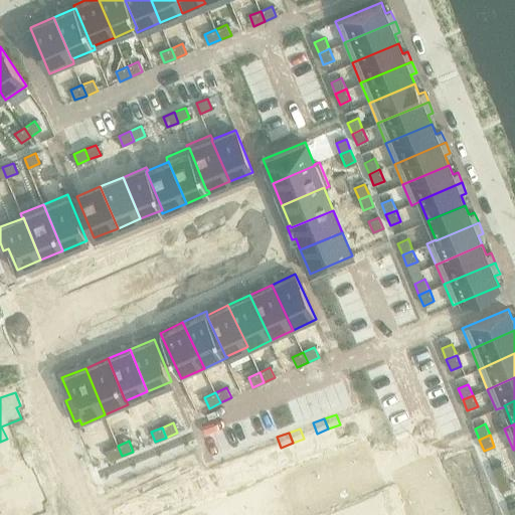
[(264,443),(252,447),(256,457),(268,453),(264,443)]
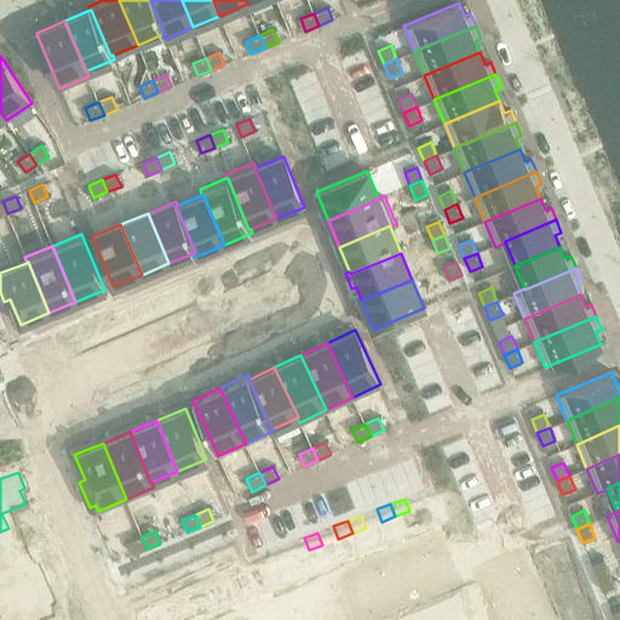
[(142,537),(128,543),(133,555),(147,549),(142,537)]
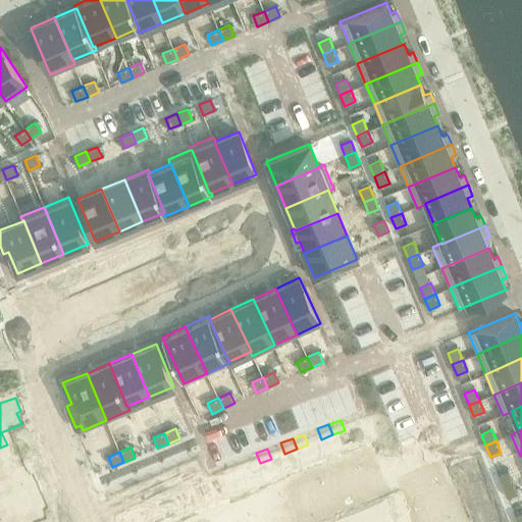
[(256,453),(245,457),(249,468),(260,463),(256,453)]
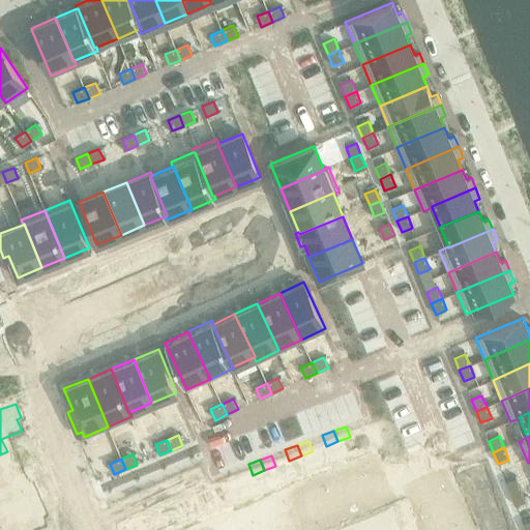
[(367,460),(348,467),(365,512),(385,505),(371,469),(367,460)]
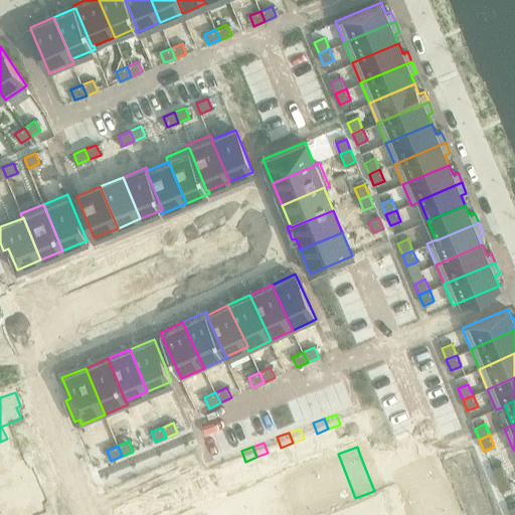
[(190,450),(178,455),(182,465),(194,460),(190,450)]
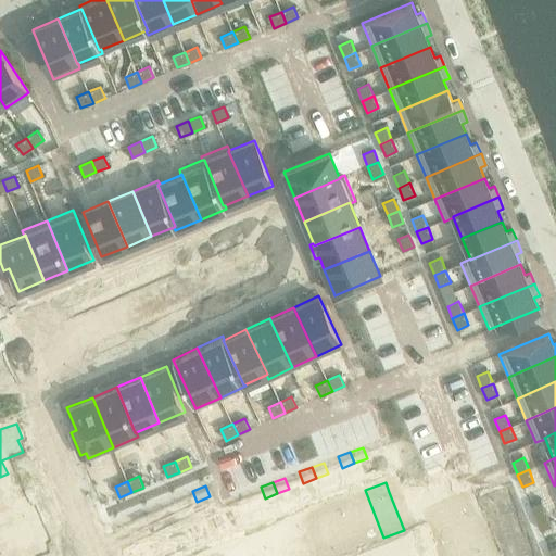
[(253,490),(241,494),(245,505),(257,501),(253,490)]
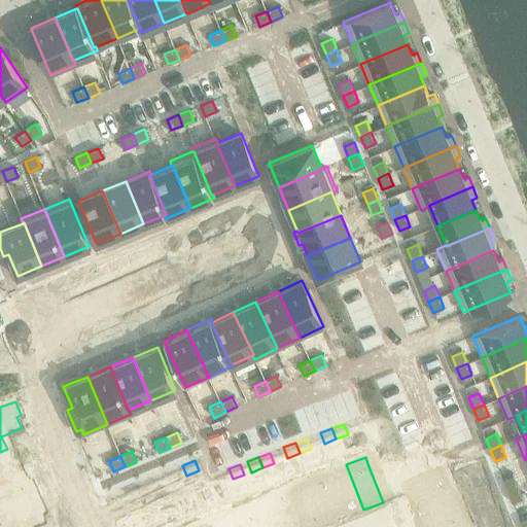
[(346,464),(327,471),(345,517),(363,510),(346,464)]
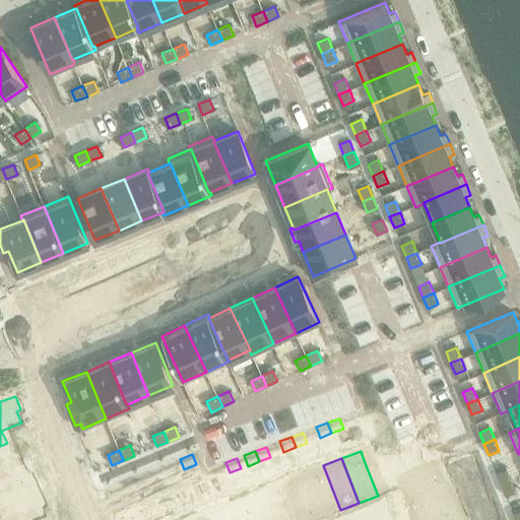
[(481,458),(470,462),(475,473),(485,469),(481,458)]
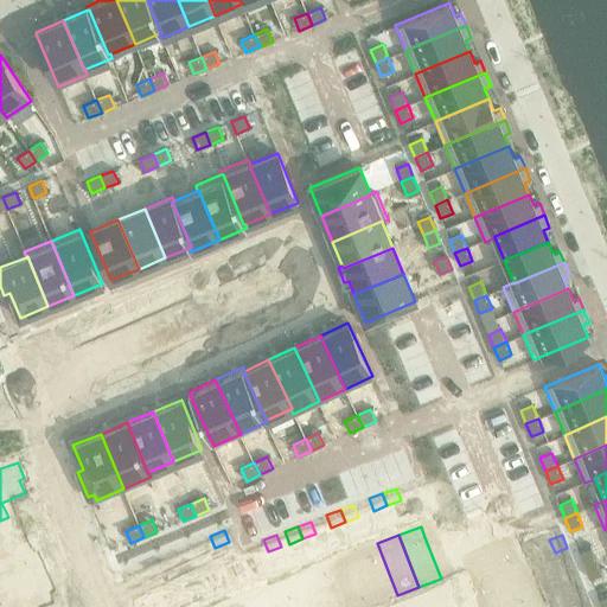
[(203,538),(190,544),(195,556),(208,550),(203,538)]
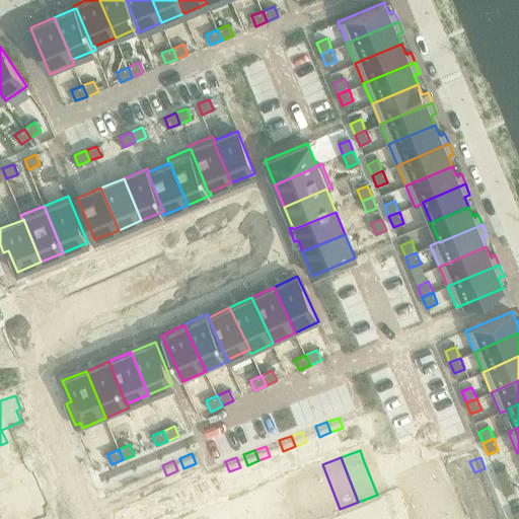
[(322,464),(304,471),(321,516),(340,509),(322,464)]
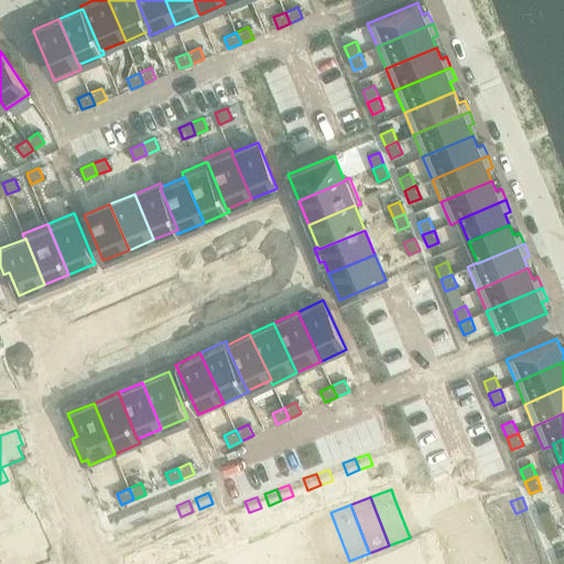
[(470,508),(433,524),(442,545),(489,525),(480,505),(470,508)]
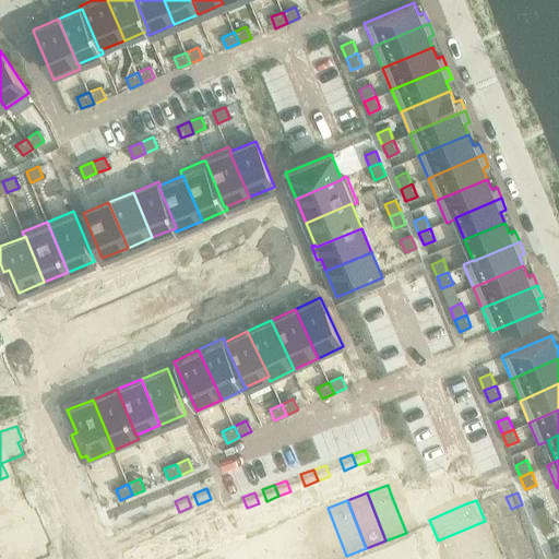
[(175,501),(163,506),(167,516),(179,512),(175,501)]
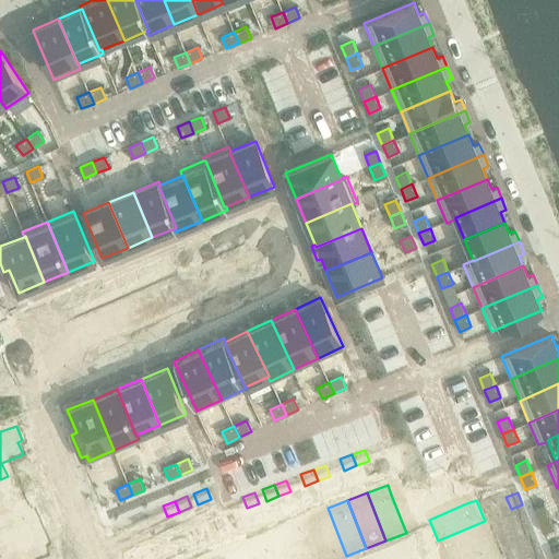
[(0,502),(0,545),(40,528),(34,513),(30,514),(25,506),(4,514),(0,502)]
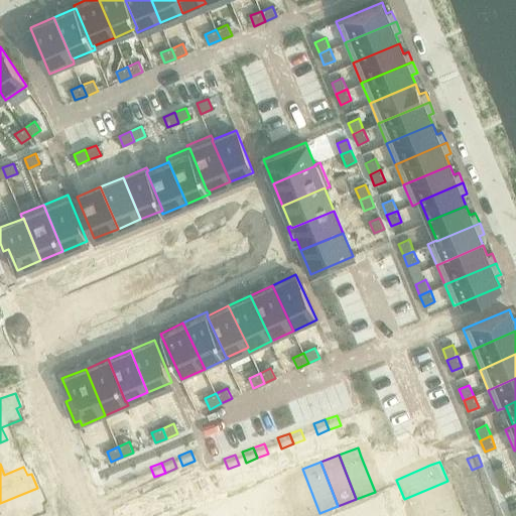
[(482,466),(472,470),(477,481),(487,477),(482,466)]
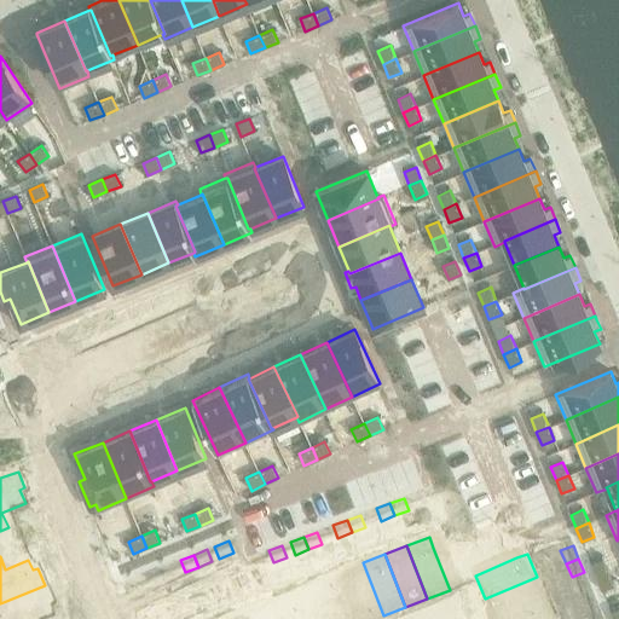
[(603,559),(590,563),(596,577),(608,572),(603,559)]
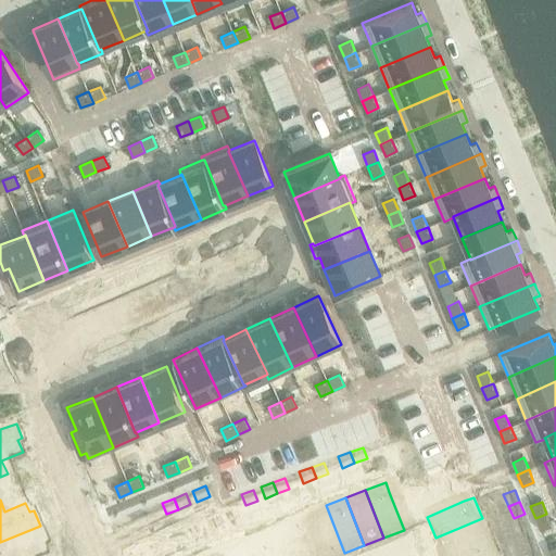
[(326,505),(306,513),(323,555),(336,555),(344,553),(326,505)]
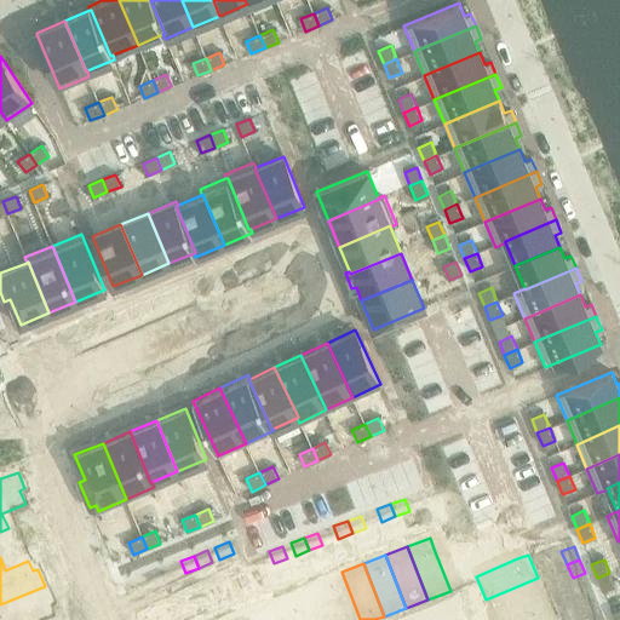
[(165,568),(151,573),(156,586),(170,580),(165,568)]
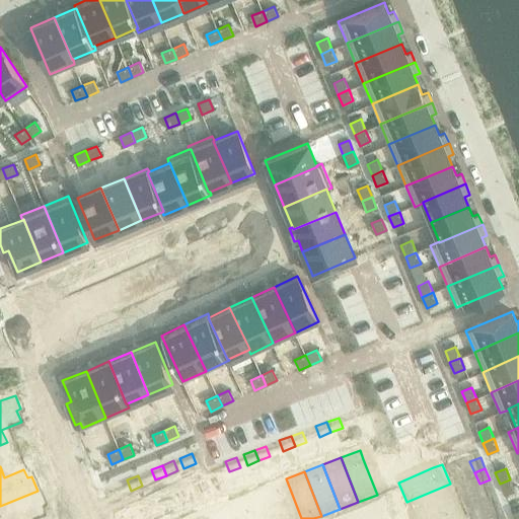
[(268,486),(266,487),(268,490),(269,490),(280,518),(301,518),(286,478),(268,486)]
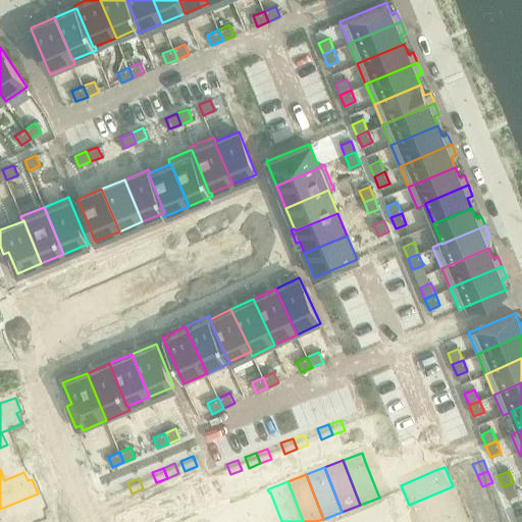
[(127,482),(116,487),(120,498),(132,493),(127,482)]
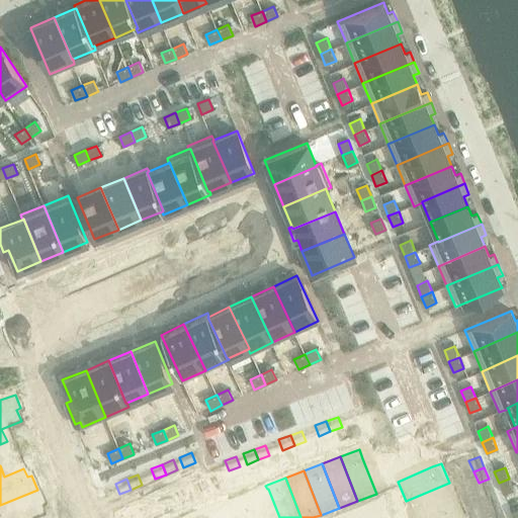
[(509,479),(499,483),(504,494),(514,490),(509,479)]
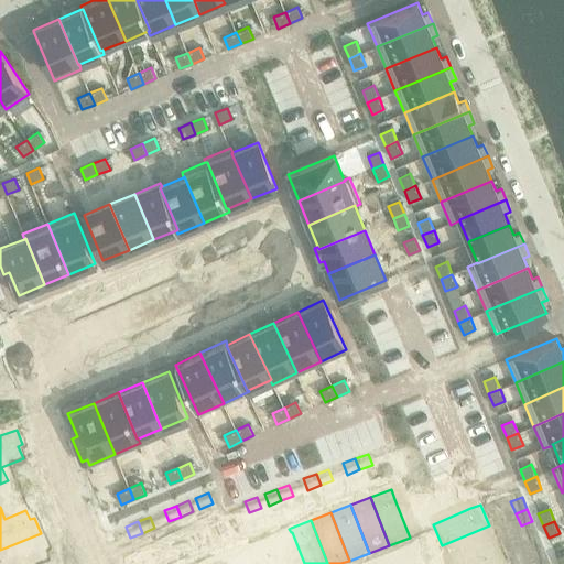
[(489,525),(442,545),(448,561),(448,562),(448,563),(451,563),(497,545),(489,525)]
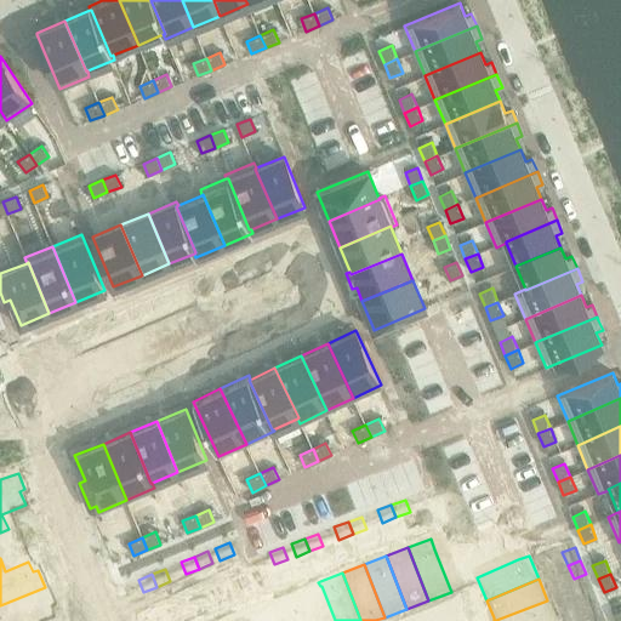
[(320,586),(300,594),(311,620),(335,620),(322,586),(320,586)]
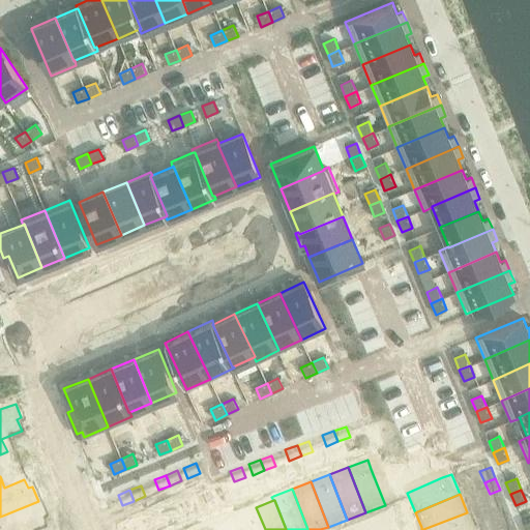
[(38,501),(0,517),(0,529),(36,529),(45,527),(40,518),(45,517),(38,501)]
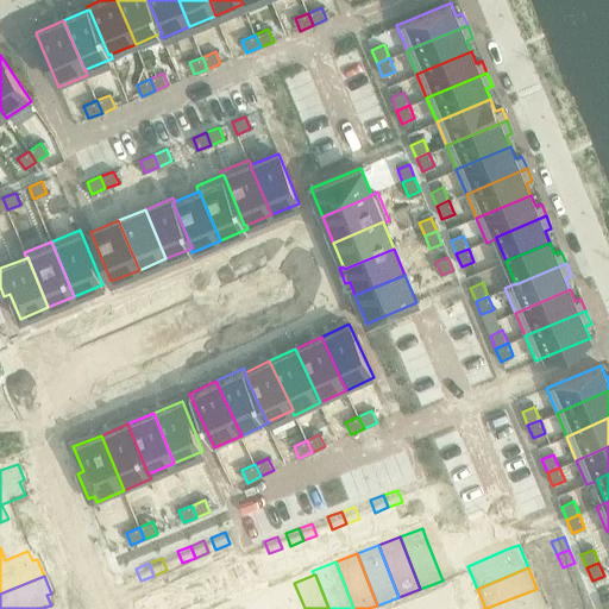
[(581,578),(569,584),(575,597),(586,591),(581,578)]
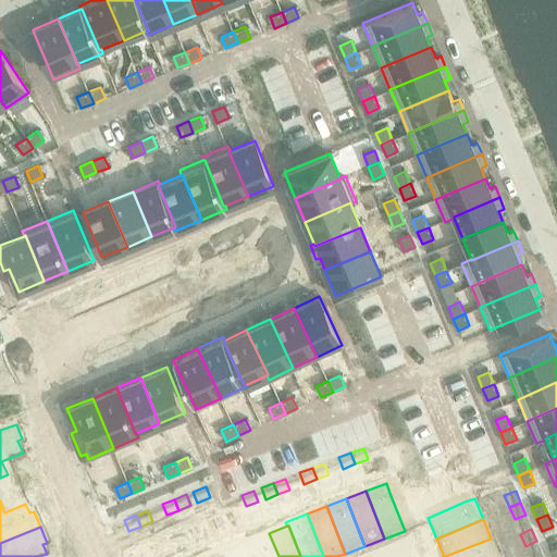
[(279,556),(269,533),(248,541),(255,556),(279,556)]
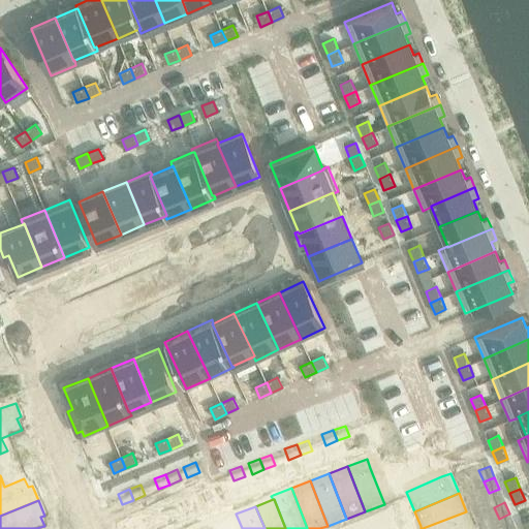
[(421,528),(421,527),(417,528),(416,528),(473,528),(466,511),(423,528),(421,528)]
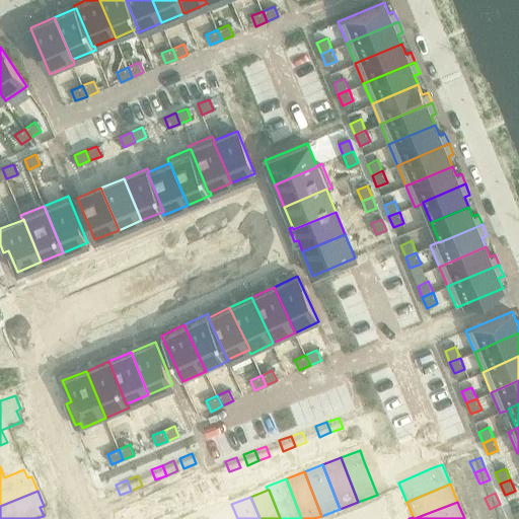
[(227,518),(222,504),(203,512),(205,518),(227,518)]
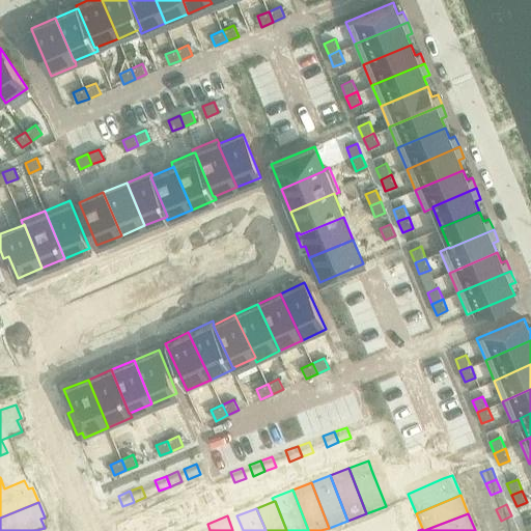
[(511,515),(501,521),(504,530),(507,530),(515,528),(511,515)]
